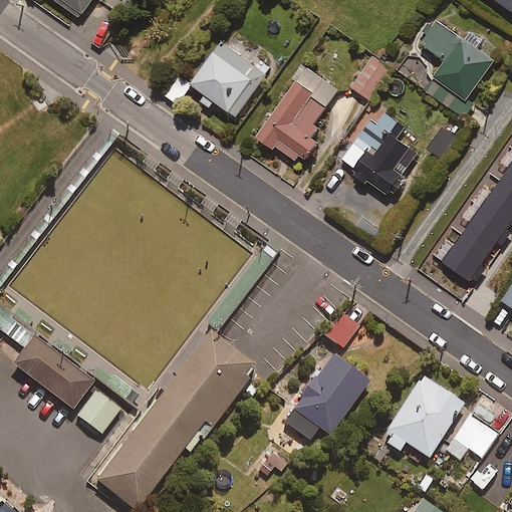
[(55,0),(78,17),(91,0),(55,0)]
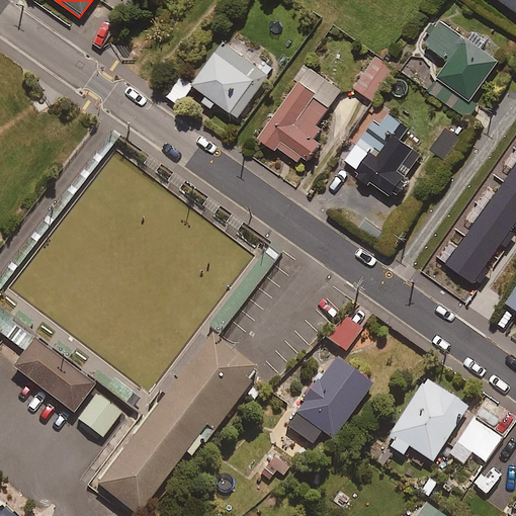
[(500,0),(515,11),(515,0),(500,0)]
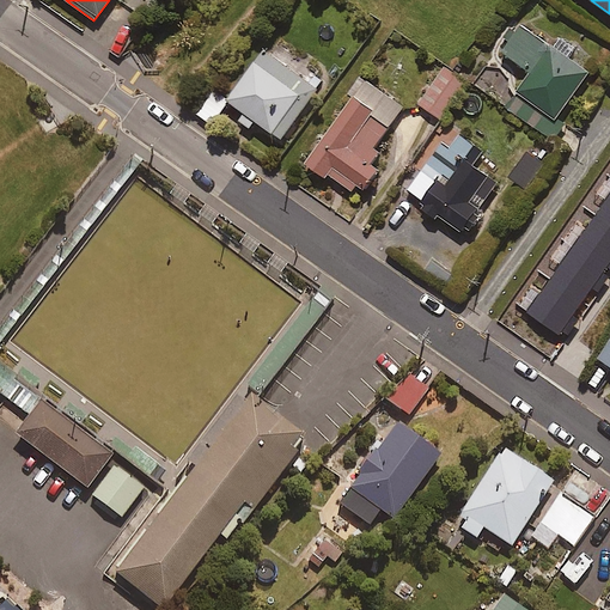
[(565,122),(557,116),(587,73),(516,23),(498,50),(532,74),(508,108),(554,139),(565,122)]
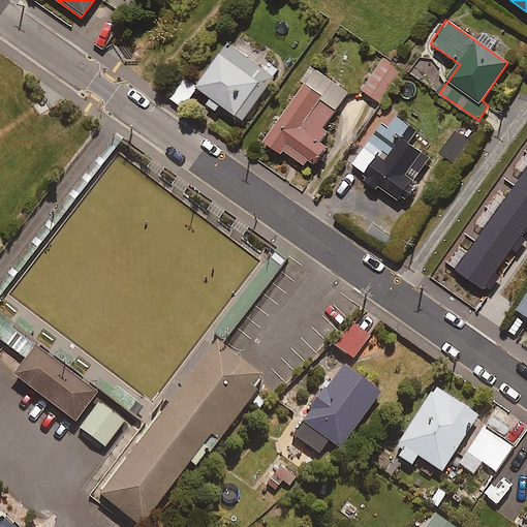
[(277,69),(231,37),(196,87),(211,97),(207,103),(215,110),(219,103),(242,120),(277,69)]
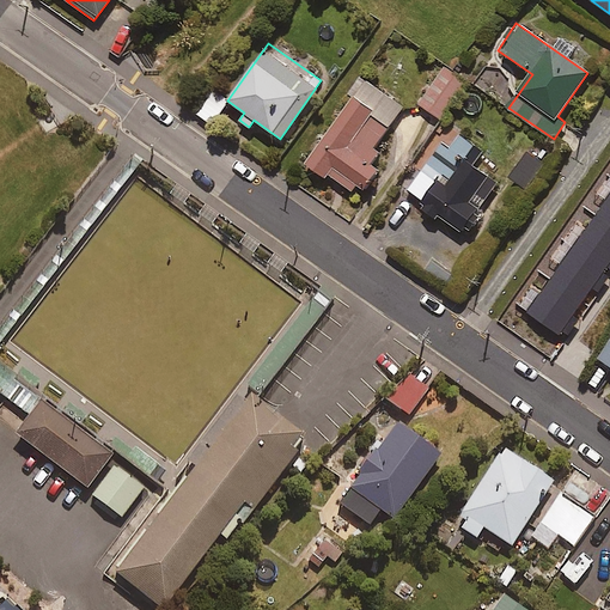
[(465,81),(443,66),(418,103),(440,117),(465,81)]
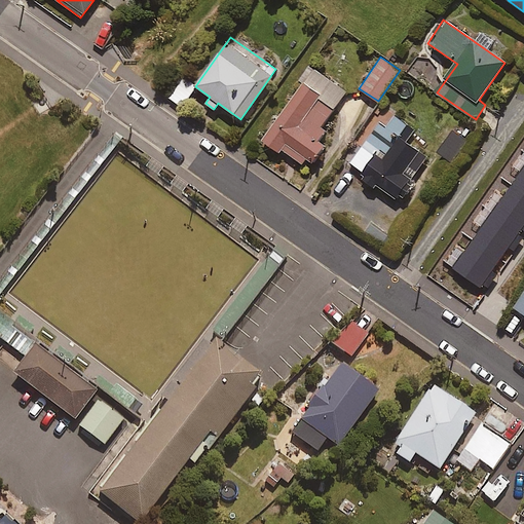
[(281,149),(304,165),(306,161),(311,164),(332,136),(321,126),(345,91),(313,69),(261,141),(277,153),(281,149)]
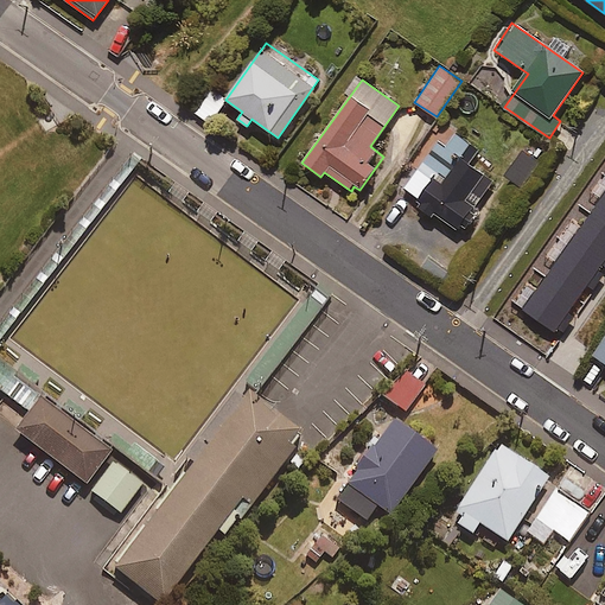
[(225,99),(211,89),(195,112),(209,122),(225,99)]
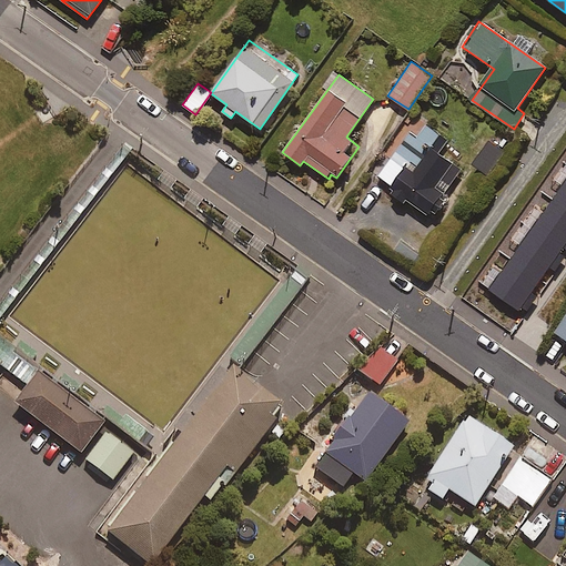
[(408,133),(375,180),(426,218),(444,194),(434,188),(443,175),(451,181),(458,170),(437,153),(447,139),(426,123),(415,138),(408,133)]
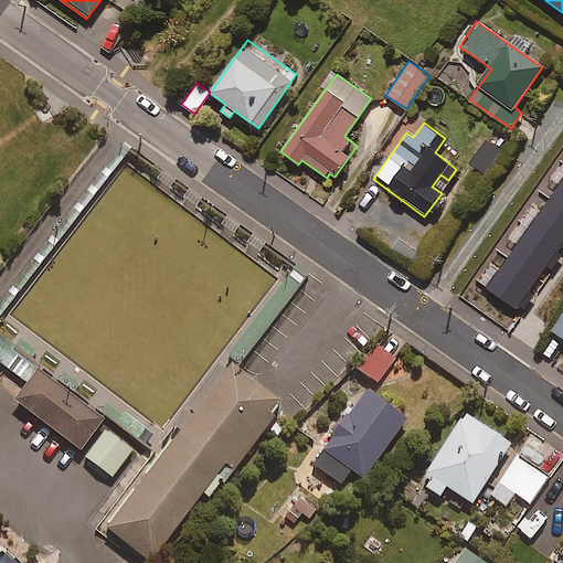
[(562,184),(552,201),(562,209),(562,222),(558,231),(543,221),(502,280),(534,303),(562,261),(562,184)]
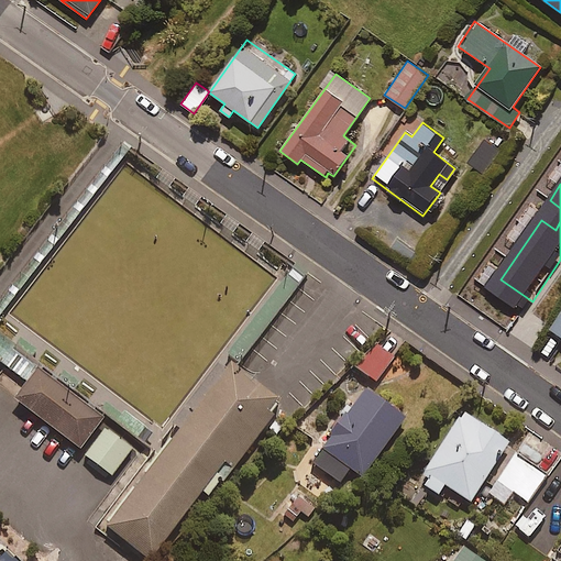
[(560,314),(550,330),(560,337),(560,314)]
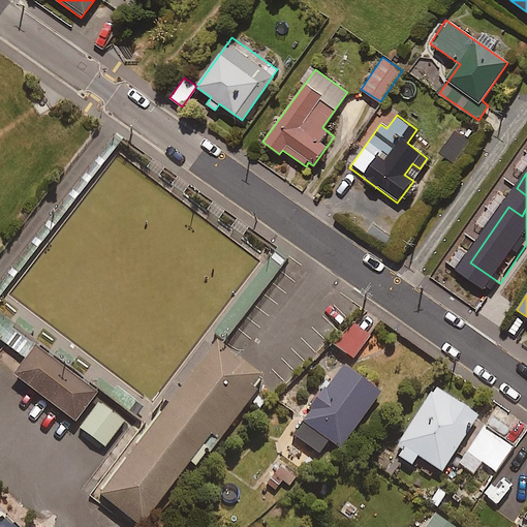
[(366,337),(349,324),(333,345),(349,359),(366,337)]
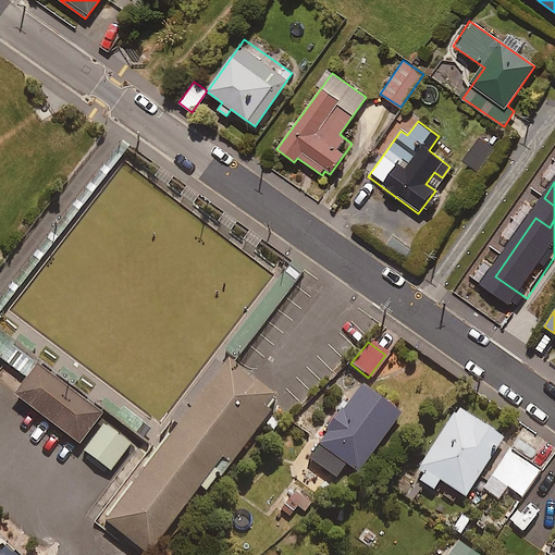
[(281,402),(227,361),(115,507),(168,549),(281,402)]
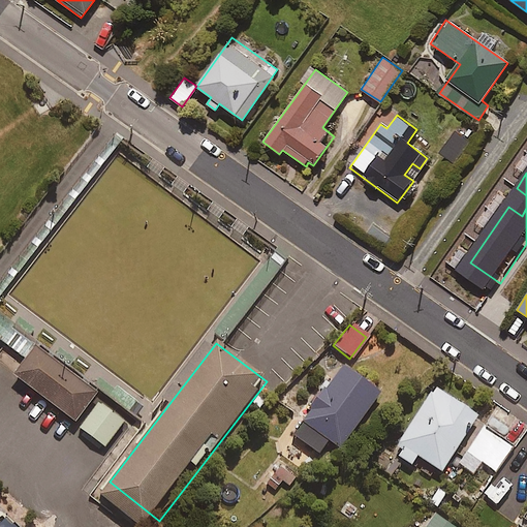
[(104,392),(54,353),(28,386),(79,425),(104,392)]
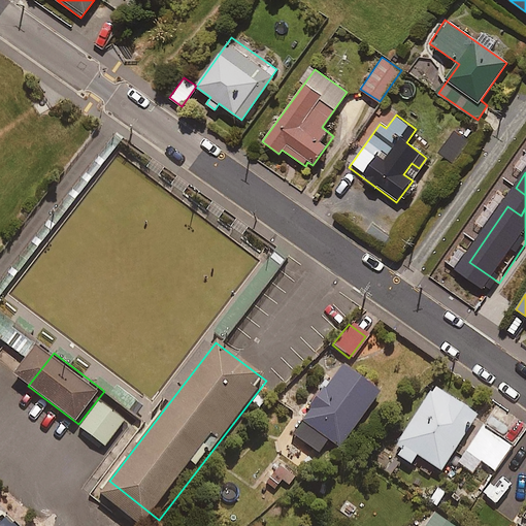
[(377,393),(338,365),(298,420),(337,448),(377,393)]
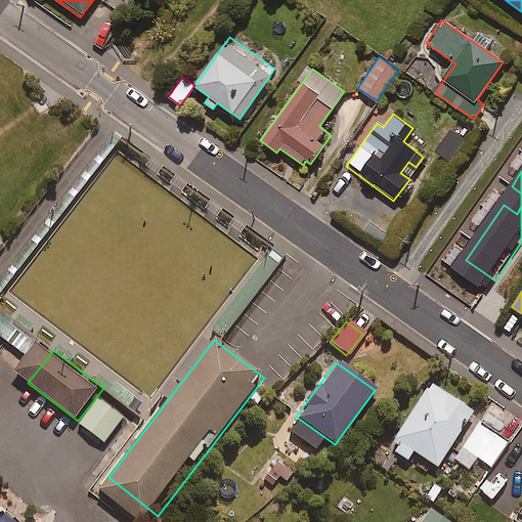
[(471,412),(428,385),(387,449),(405,462),(411,452),(436,468),(471,412)]
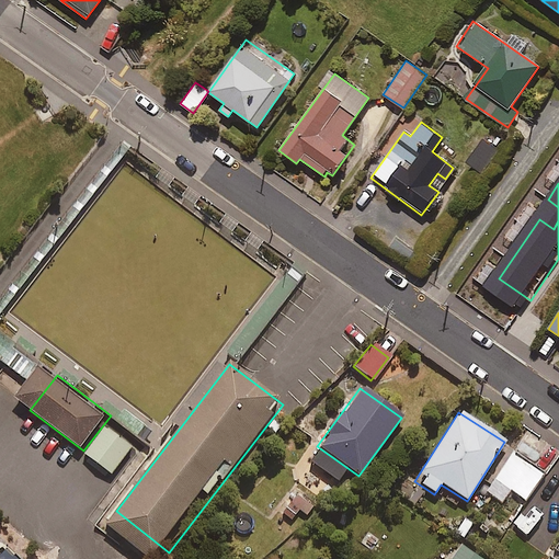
[(132,444),(105,424),(83,454),(110,474),(132,444)]
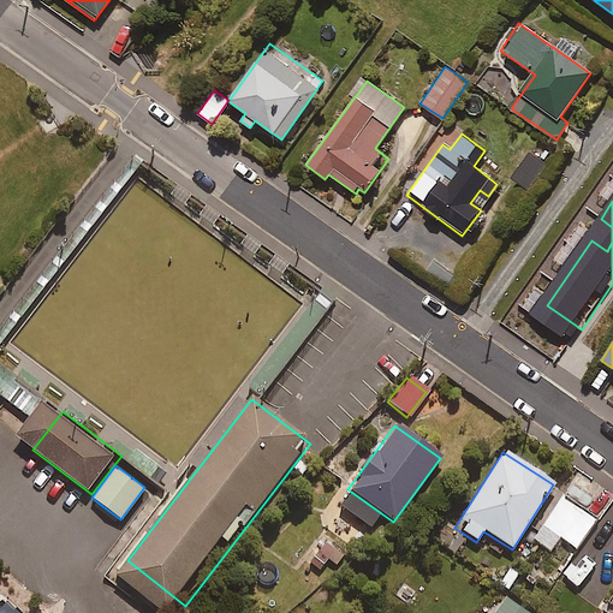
[(595,519),(560,497),(531,539),(549,551),(558,537),(575,548),(595,519)]
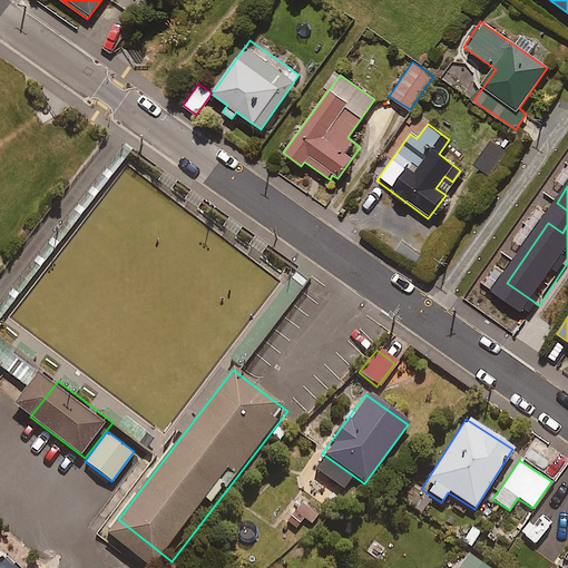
[(481,567),(468,558),(460,567),(481,567)]
